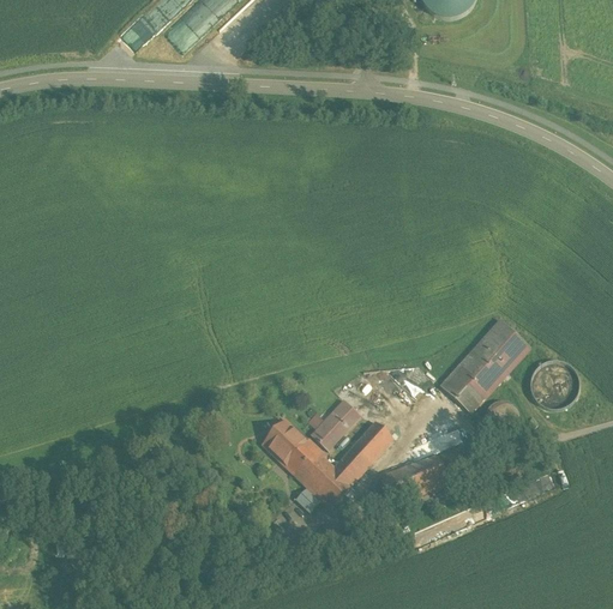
[(469,411),(529,345),(499,318),(439,384),(469,411)]
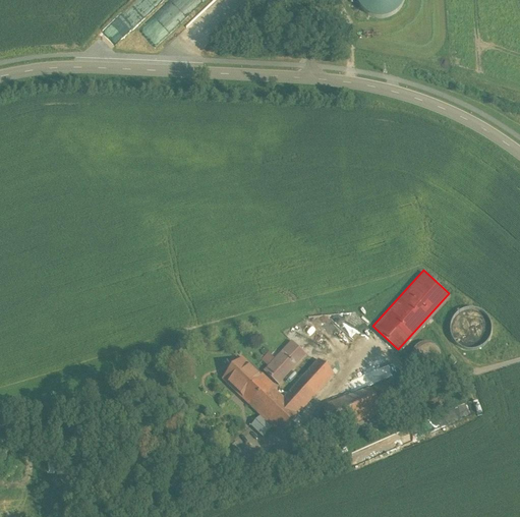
[(451,334),(454,339),(458,343),(463,346),(469,347),(475,346),(481,343),(485,340),(489,333),(490,327),(489,319),(486,312),(480,308),(474,305),(467,305),(460,307),(454,312),(451,317),(450,323),(449,328),(451,334)]
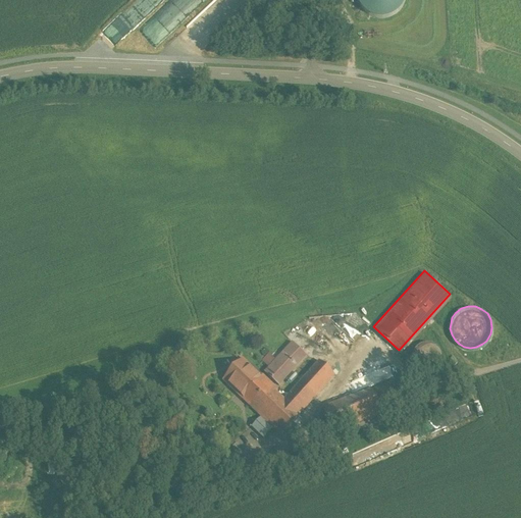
[(293,339),(264,368),(278,380),(306,351),(293,339)]
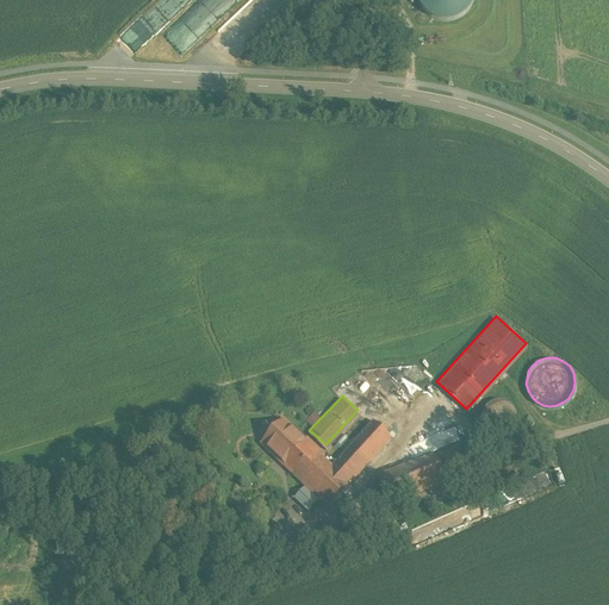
[(509,400),(504,398),(498,397),(493,398),(489,400),(485,404),(483,409),(482,413),(482,419),(484,424),(488,428),(492,430),(498,431),(503,430),(508,428),(511,424),(514,419),(515,415),(515,409),(513,404),(509,400)]
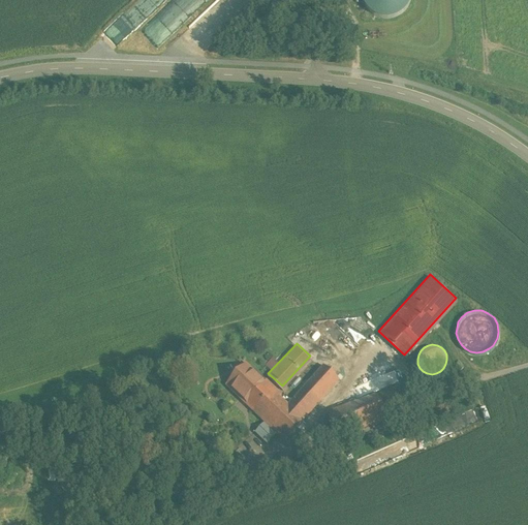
[(280,390),(266,376),(264,378),(245,360),(224,381),(260,414),(280,394),(278,392),(280,390)]
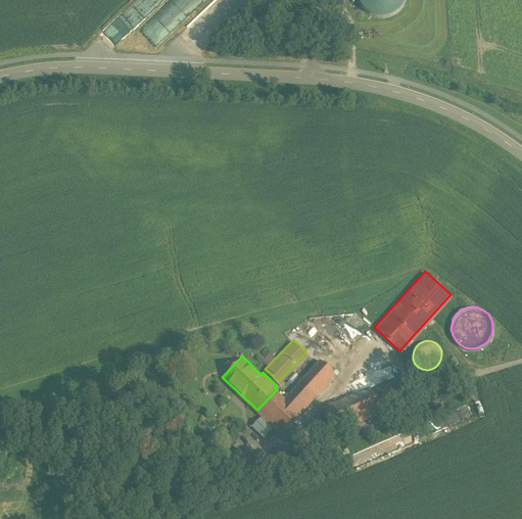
[(277,389),(257,410),(280,431),(300,411),(334,372),(319,358),(283,395),(277,389)]
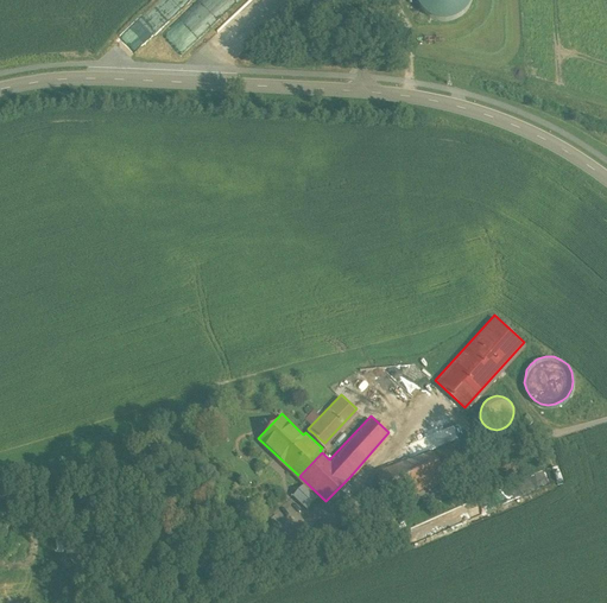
[(460,438),(374,470),(385,499),(443,476),(438,464),(466,454),(460,438)]
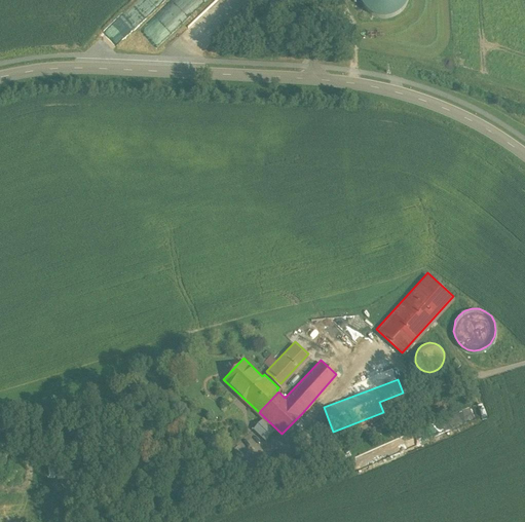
[(291,461),(274,467),(277,477),(287,474),(288,477),(295,474),(291,461)]
